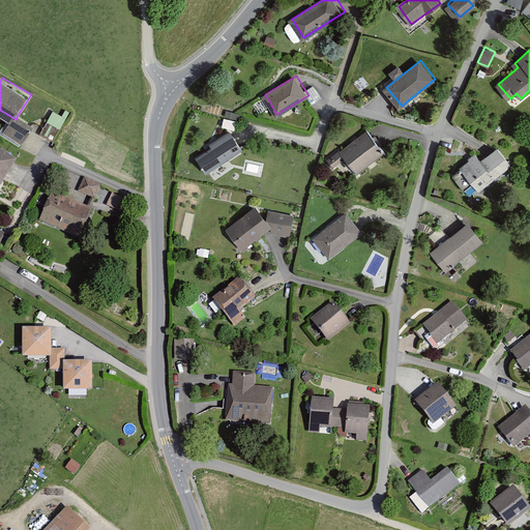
[(60,126),(64,117),(52,111),(48,121),(60,126)]
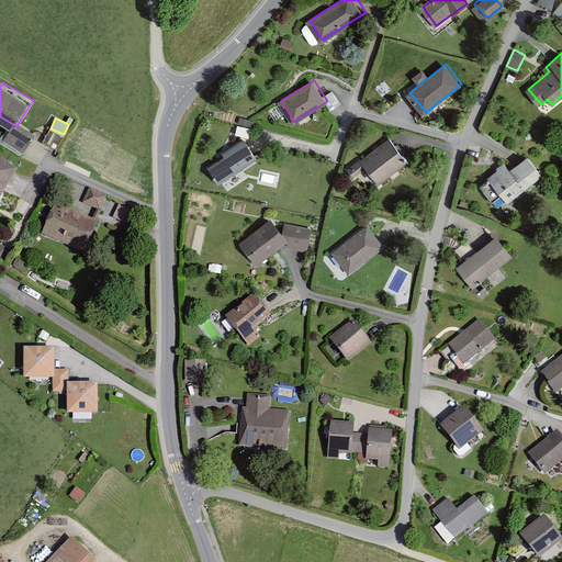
[(36,132),(19,122),(17,126),(9,138),(25,149),(36,132)]
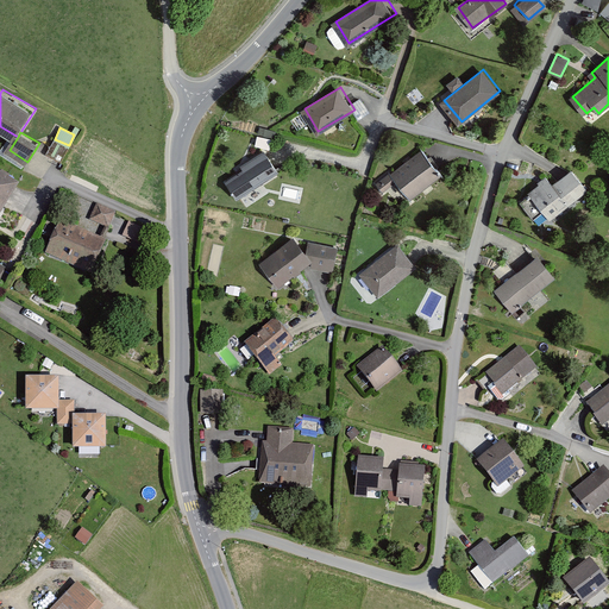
[(258,135),(256,142),(269,145),(270,138),(258,135)]
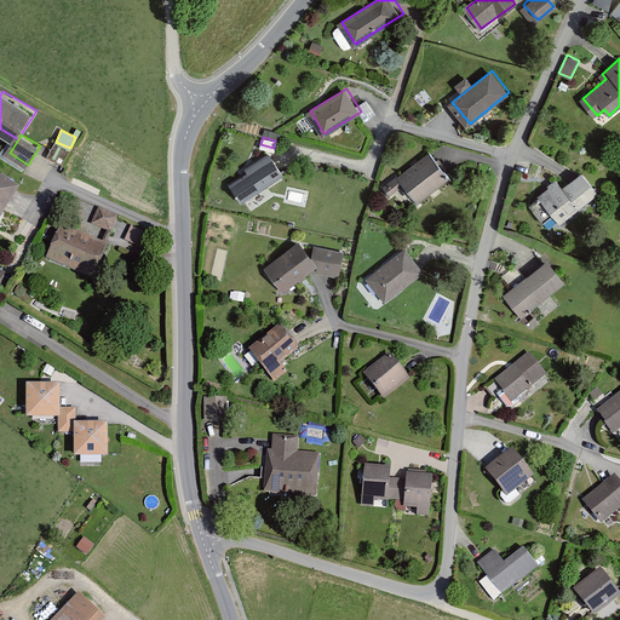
[(419,200),(449,177),(429,150),(385,184),(392,193),(406,183),(419,200)]
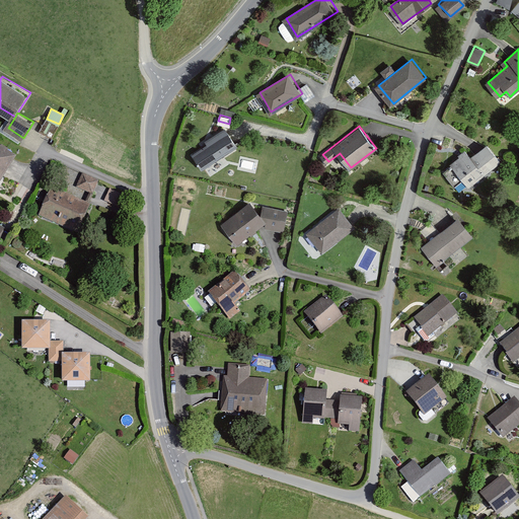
[(213,142),(195,152),(204,166),(237,145),(227,129),(211,139),(213,142)]
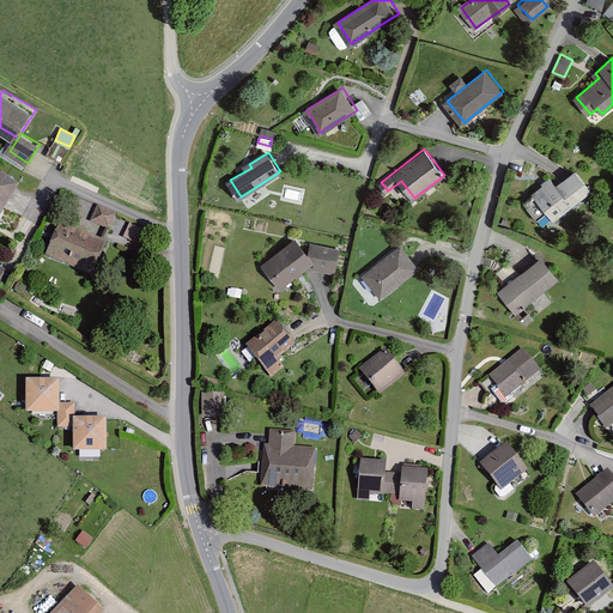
[(592,190),(575,169),(556,184),(548,176),(540,183),(542,184),(532,193),(553,222),(592,190)]
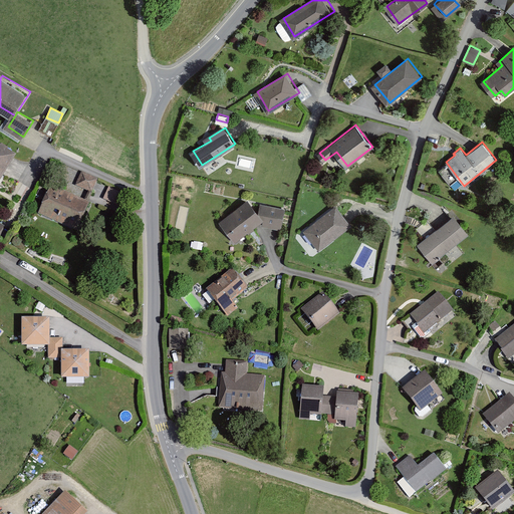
[(0,180),(16,155),(0,144),(0,180)]
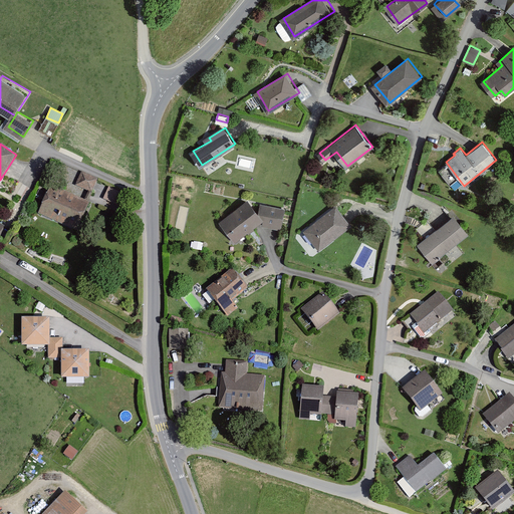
[(81,171),(75,185),(92,192),(98,178),(81,171)]
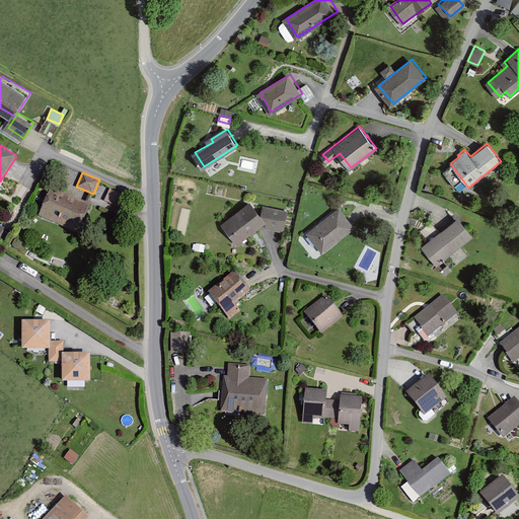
[(51,188),(39,216),(78,232),(90,204),(51,188)]
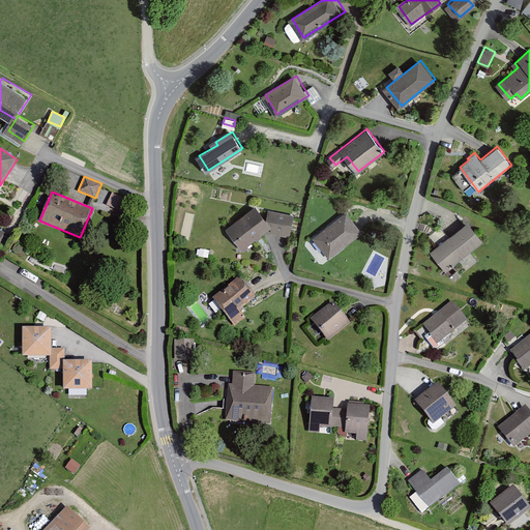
[(112,193),(106,205),(119,211),(124,198),(112,193)]
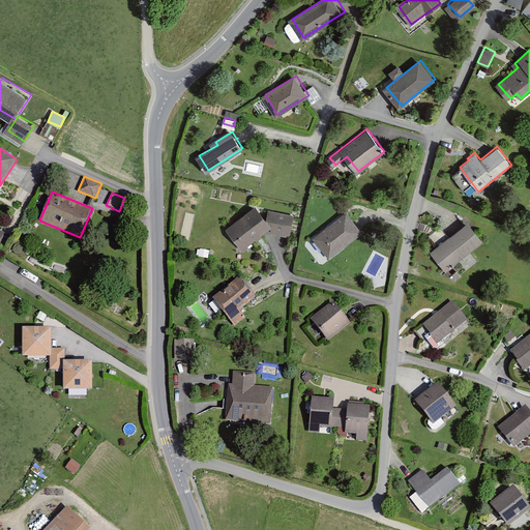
[(272,227),(269,224),(266,217),(256,205),(225,228),(241,249),(272,227)]
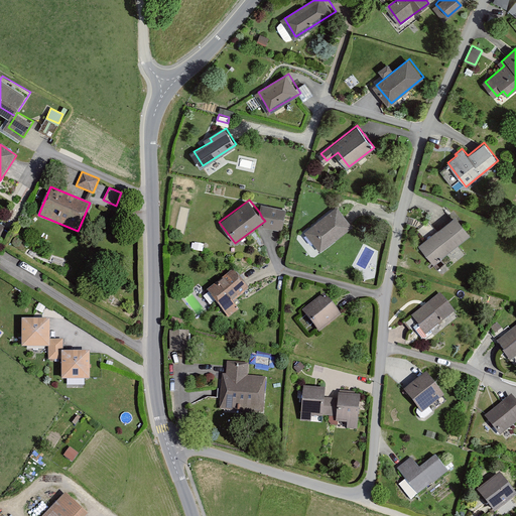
[(259,212),(262,218),(265,221),(263,226),(282,231),(286,209),(261,203),(259,212)]
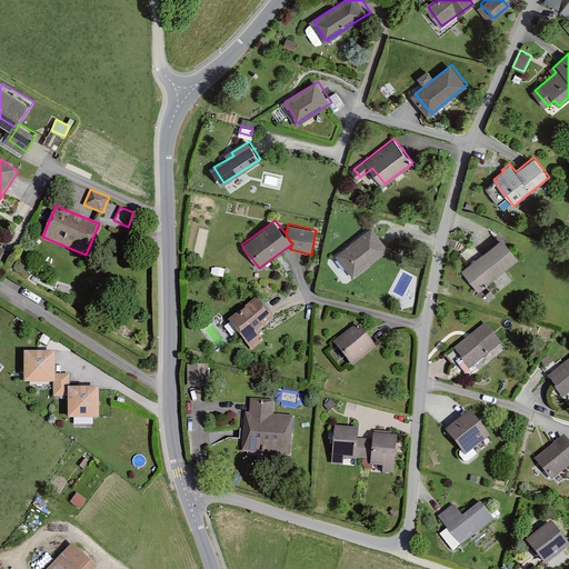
[(373,227),(340,253),(356,273),(390,247),(373,227)]
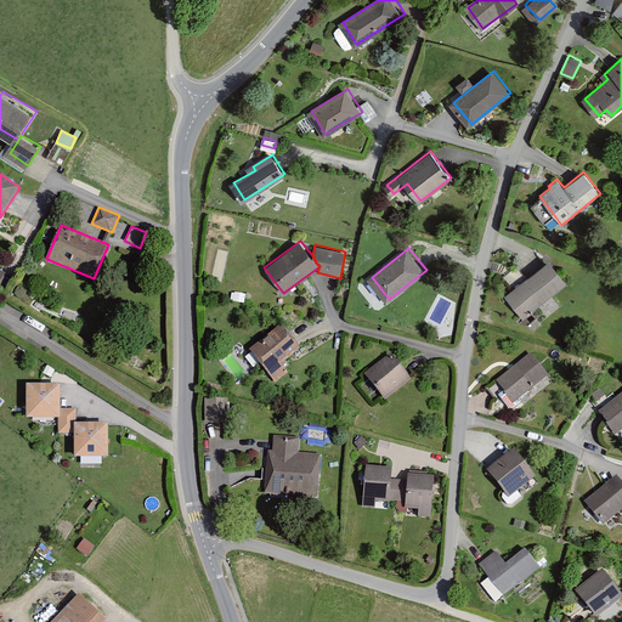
[(567,281),(549,259),(508,293),(525,315),(567,281)]
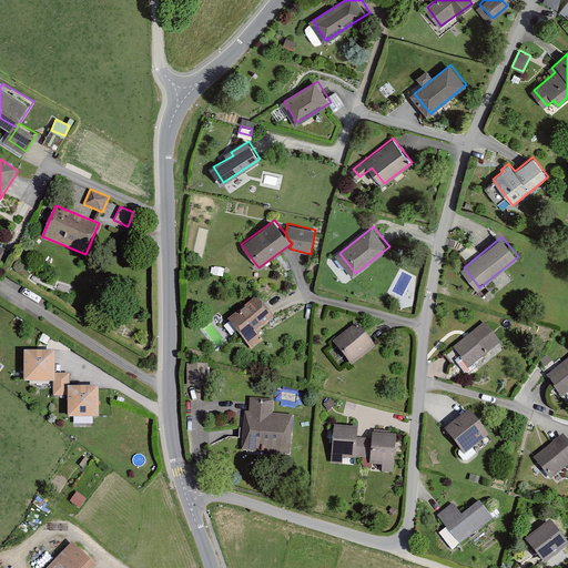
[(256,332),(274,318),(257,296),(227,320),(251,350),(263,340),(256,332)]
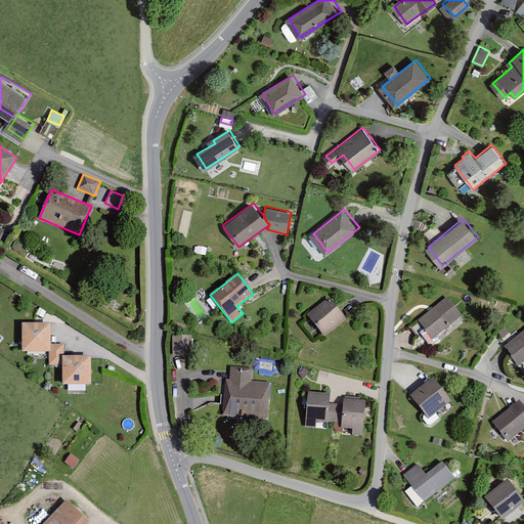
[(463,313),(448,297),(420,320),(433,337),(463,313)]
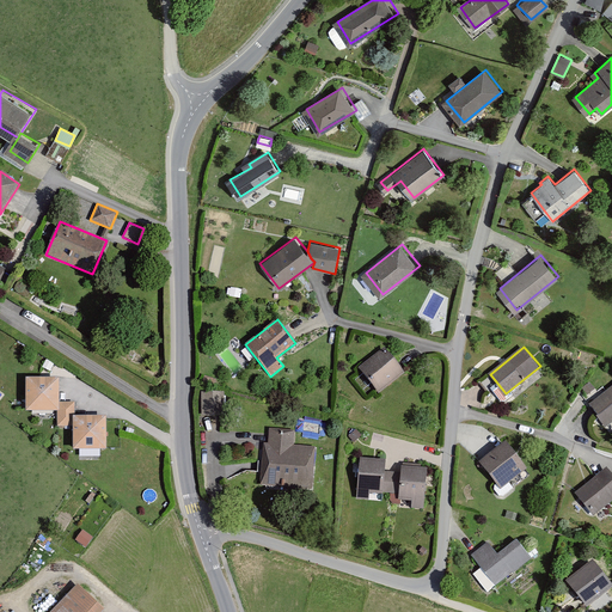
[(380,392),(405,373),(386,348),(360,368),(379,393),(380,392)]
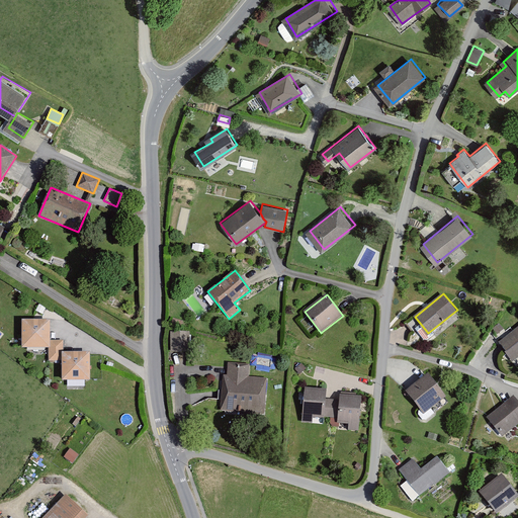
[(51,319),(22,319),(22,348),(49,348),(51,348),(51,340),(51,319)]
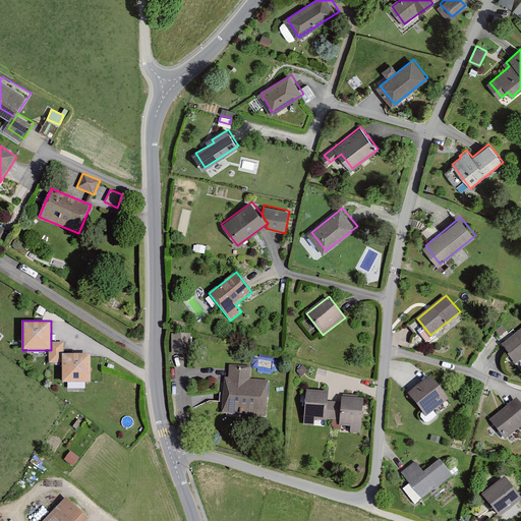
[(520,356),(520,329),(504,343),(518,360),(520,356)]
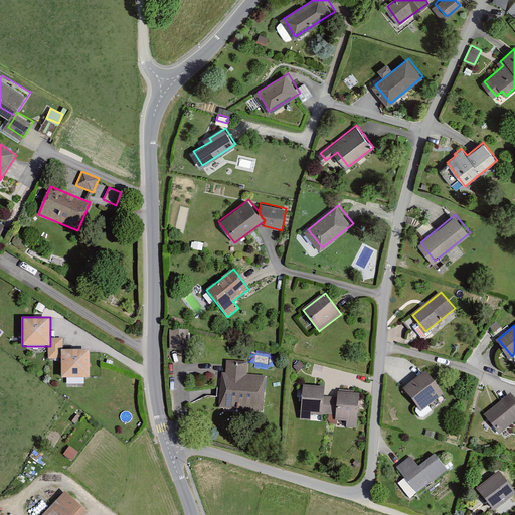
[(169,330),(170,350),(188,349),(188,329),(169,330)]
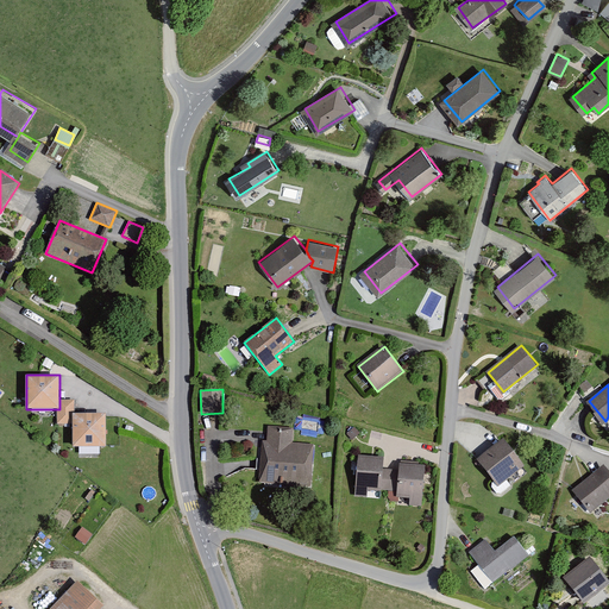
[(75,400),(60,400),(60,409),(57,409),(57,424),(73,424),(73,413),(75,413),(75,400)]
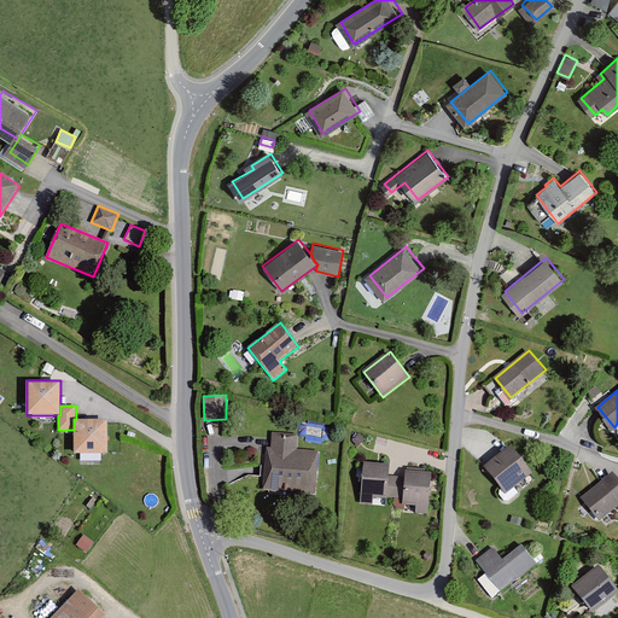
[(76,419),(74,419),(74,430),(74,454),(108,454),(108,420),(76,419)]
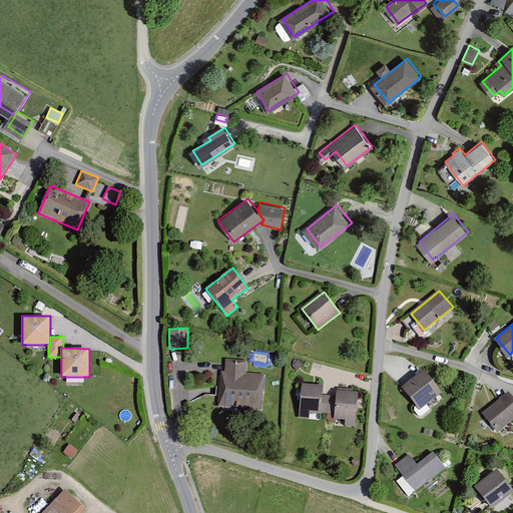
[(262,412),(265,375),(245,373),(247,361),(225,359),(224,372),(220,371),(217,408),(262,412)]
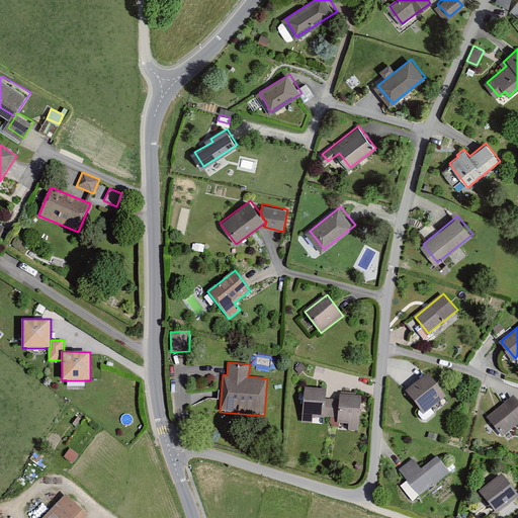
[(406,391),(424,414),(446,396),(428,373),(406,391)]
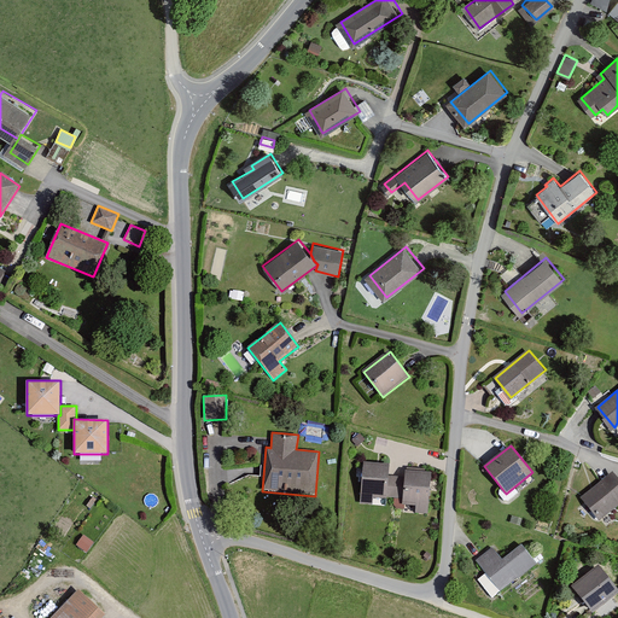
[(390,464),(363,462),(360,505),(372,505),(373,497),(386,499),(386,497),(389,476),(390,464)]
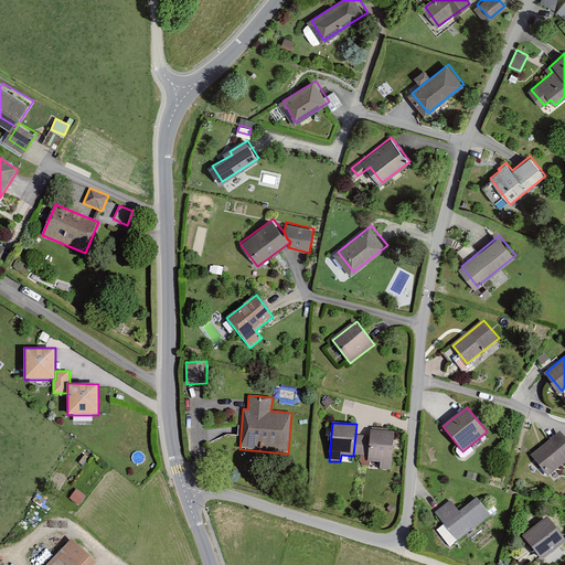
[(380,469),(392,470),(395,432),(370,429),(370,436),(368,456),(368,461),(381,462),(380,469)]
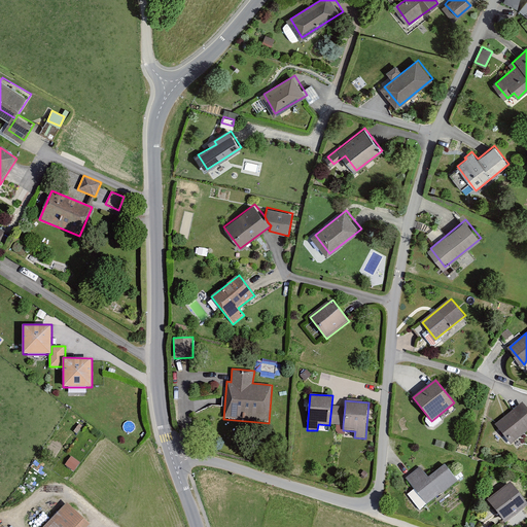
[(526,430),(526,408),(522,402),(495,424),(511,444),(526,430)]
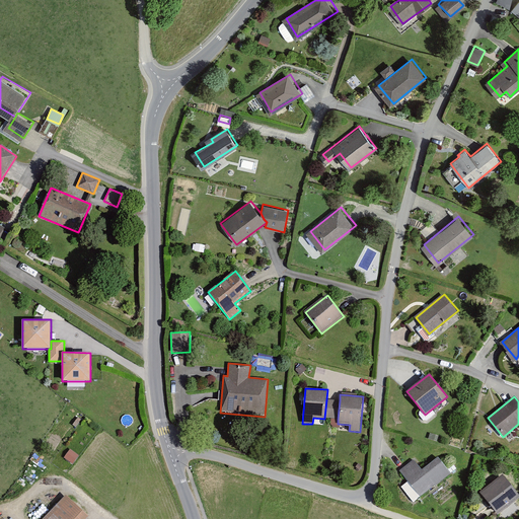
[(340,400),(326,399),(324,418),(338,419),(340,400)]
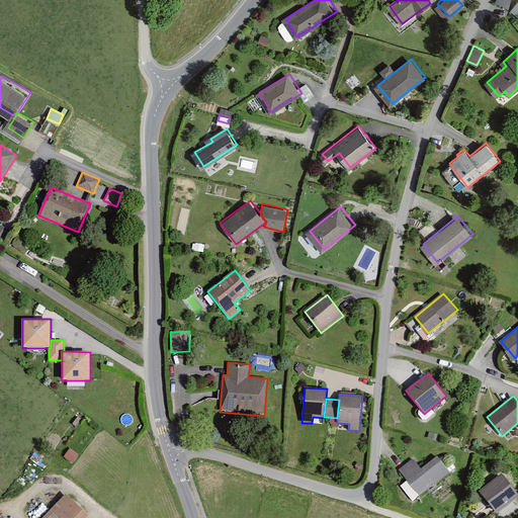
[(413,459),(400,469),(420,495),(448,472),(436,457),(421,469),(413,459)]
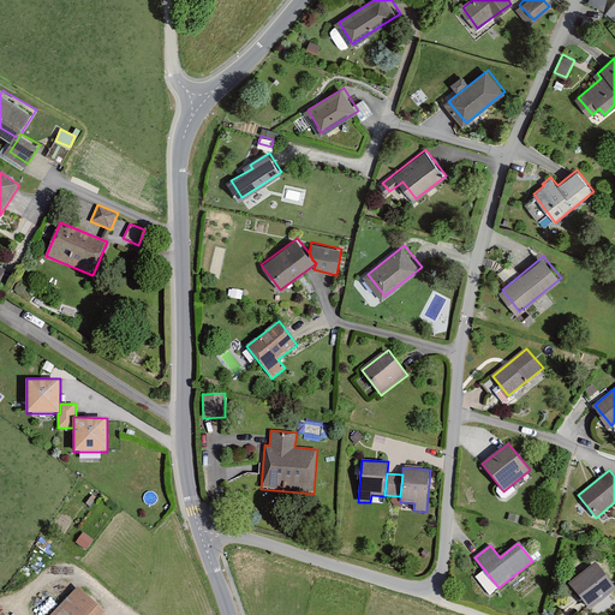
[(614,589),(593,563),(569,584),(591,609),(614,589)]
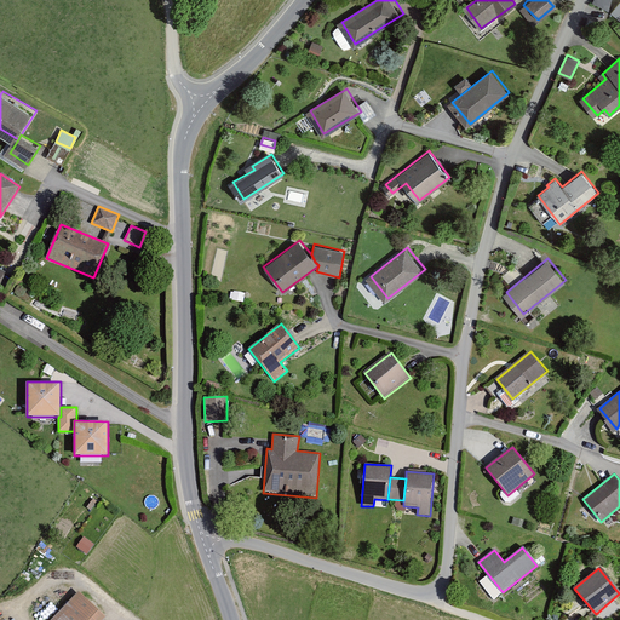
[(75,591),(45,619),(97,619),(99,618),(75,591)]
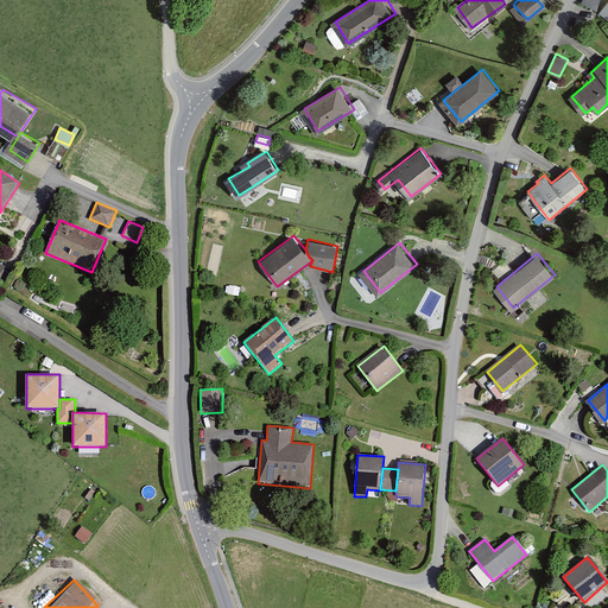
All buildings are outlined.
